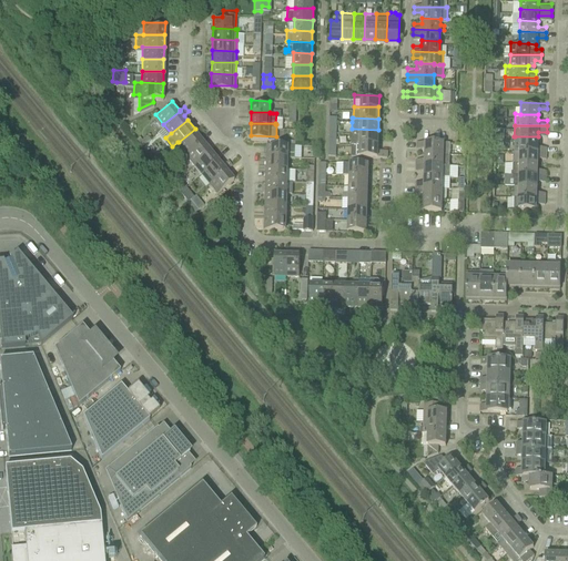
[(203,138),(195,129),(179,142),(186,152),(203,138)]
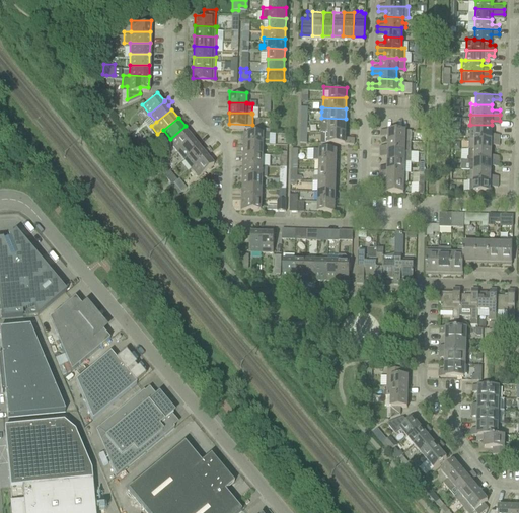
[(321,118),(321,128),(345,129),(346,119),(321,118)]
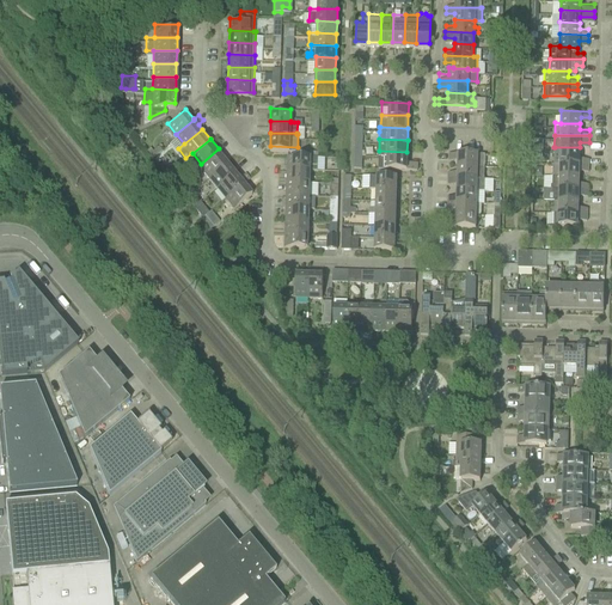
[(555,147),(554,159),(588,160),(588,154),(580,153),(580,147),(555,147)]
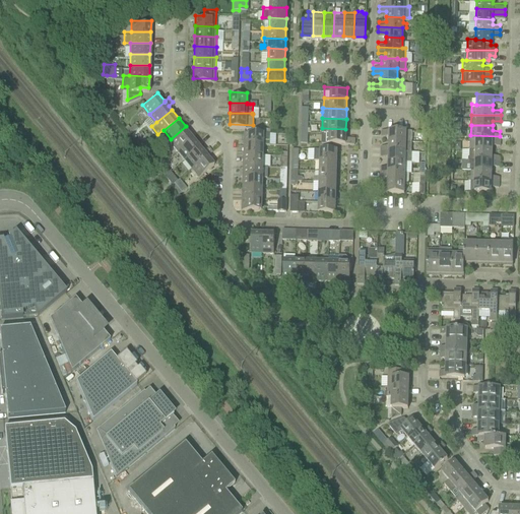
[(186,126),(171,139),(177,147),(192,135),(186,126)]
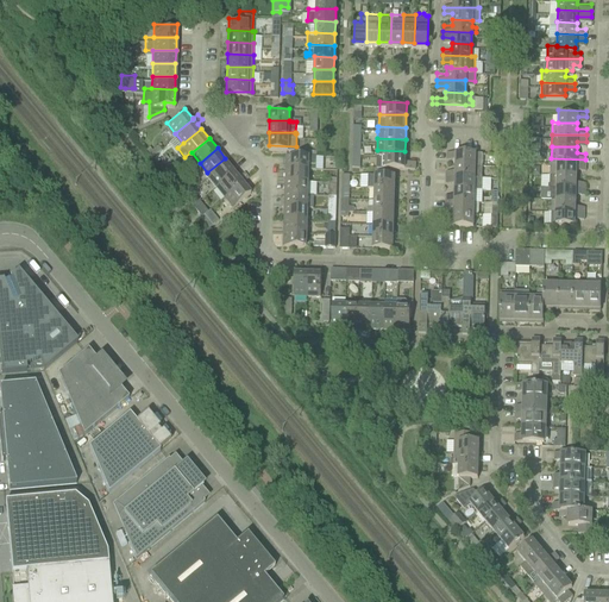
[(482,161),(482,149),(446,148),(446,154),(456,155),(456,161),(482,161)]
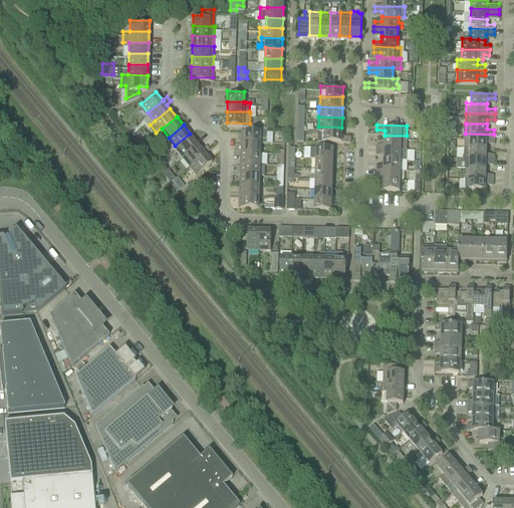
[(241,127),(241,138),(260,139),(266,139),(267,128),(260,128),(241,127)]
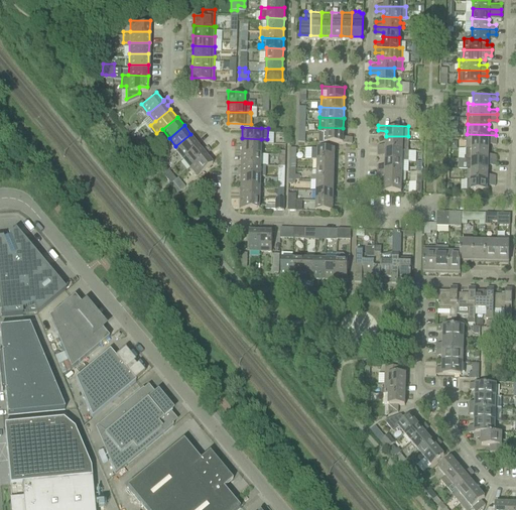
[(343,128),(319,127),(318,138),(326,138),(352,139),(352,133),(343,133),(343,128)]
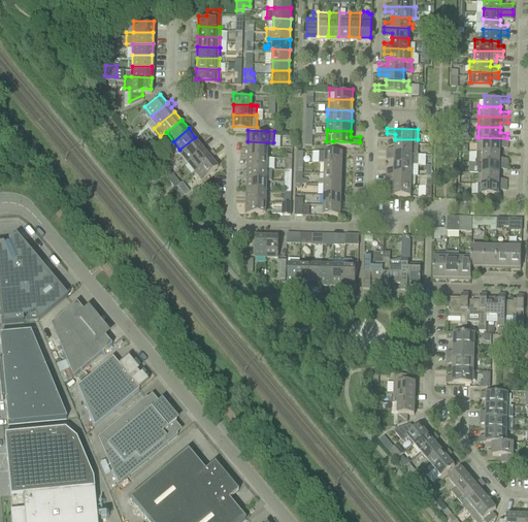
[(195,137),(179,150),(187,158),(202,145),(195,137)]
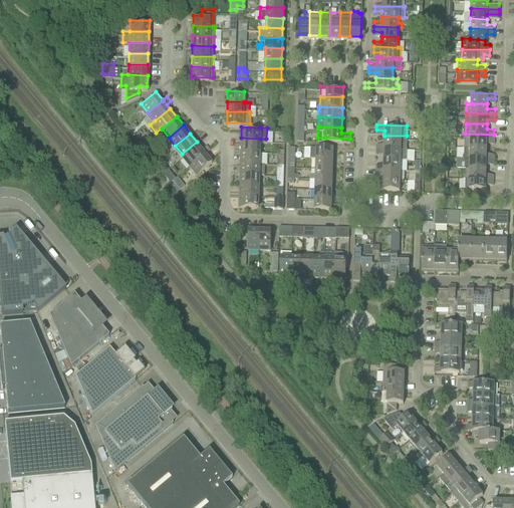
[(494,135),(465,134),(463,134),(463,137),(464,137),(464,144),(486,145),(486,140),(494,140),(494,135)]
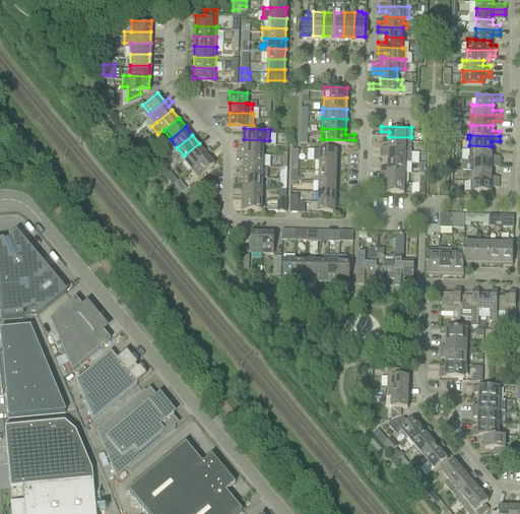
[(411,137),(389,137),(388,141),(381,141),(381,146),(411,147),(411,137)]
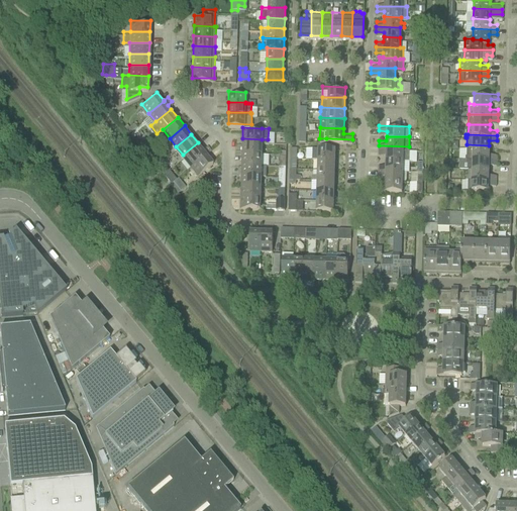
[(262,139),(242,138),(242,149),(262,150),(262,139)]
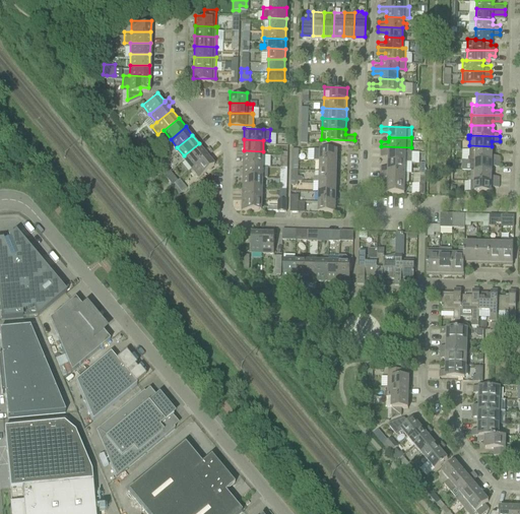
[(202,147),(199,143),(184,155),(191,165),(206,151),(211,147),(208,143),(202,147)]
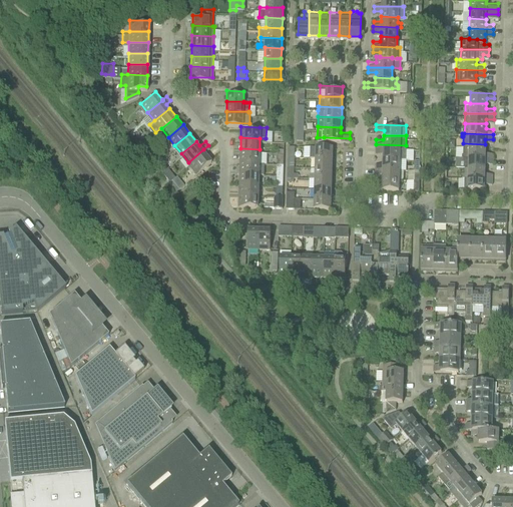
[(333,143),(310,143),(310,153),(316,153),(332,154),(333,143)]
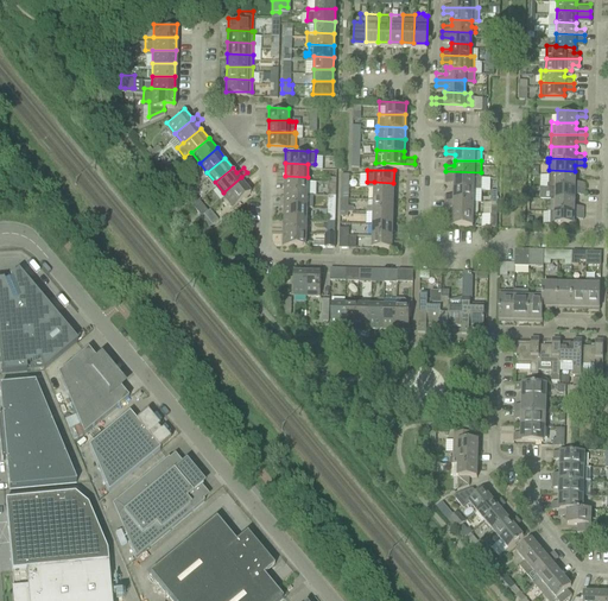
[(575,171),(549,170),(549,178),(548,178),(548,182),(549,182),(584,183),(584,177),(575,177),(575,171)]
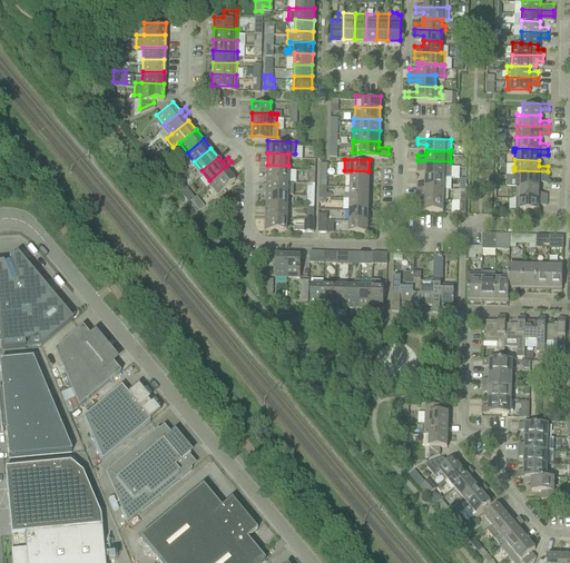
[(451,161),(418,160),(418,167),(425,167),(425,173),(443,173),(443,174),(451,174),(451,161)]
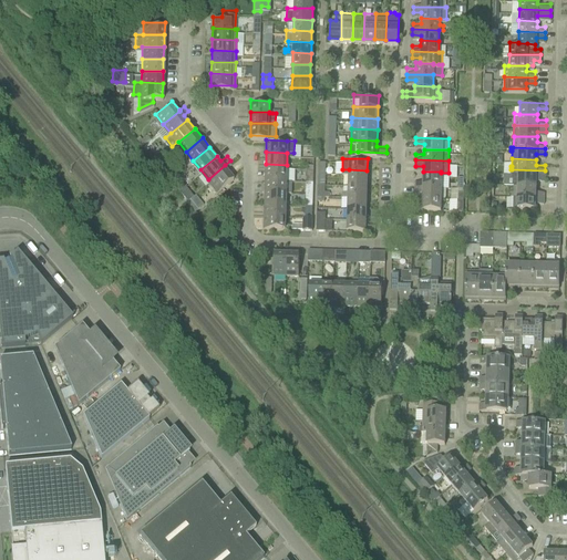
[(266,164),(265,176),(286,176),(287,165),(266,164)]
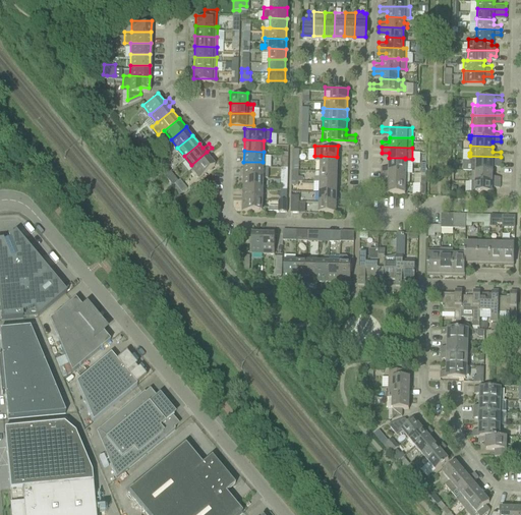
[(214,161),(207,152),(191,165),(198,173),(214,161)]
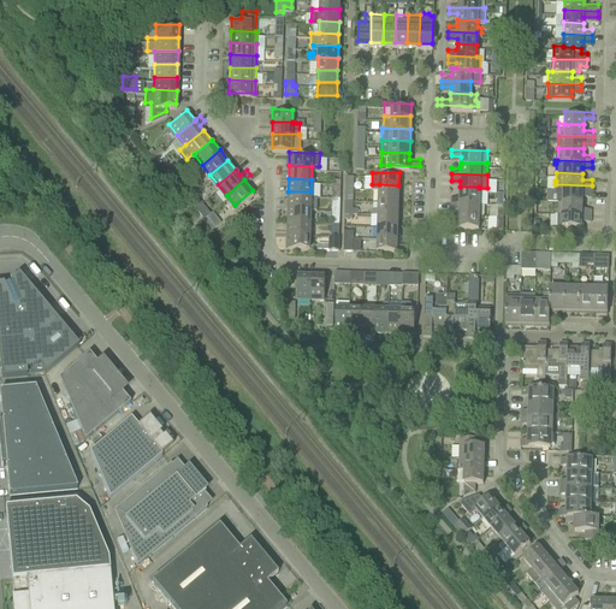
[(379,184),(378,197),(398,197),(398,185),(379,184)]
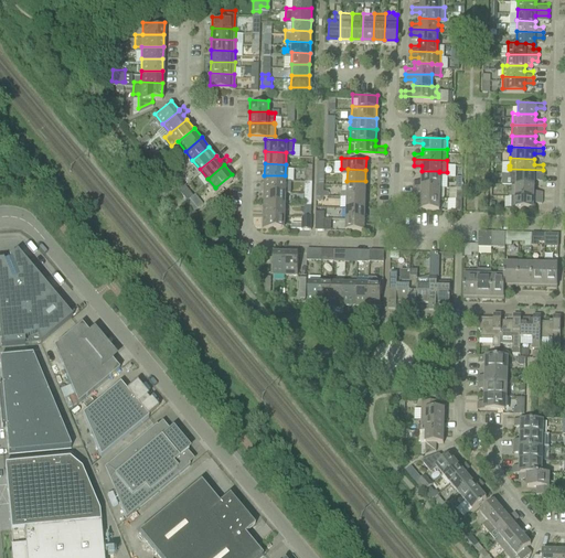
[(543,170),(510,169),(510,172),(512,174),(511,181),(534,181),(534,175),(542,176),(543,170)]
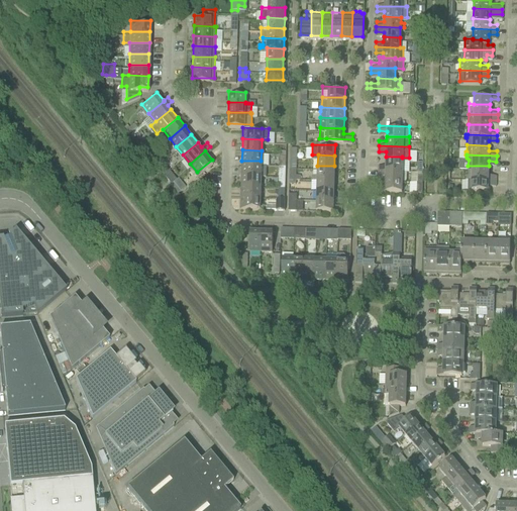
[(378,162),(378,167),(402,168),(409,168),(409,158),(402,158),(402,157),(386,157),(386,162),(378,162)]
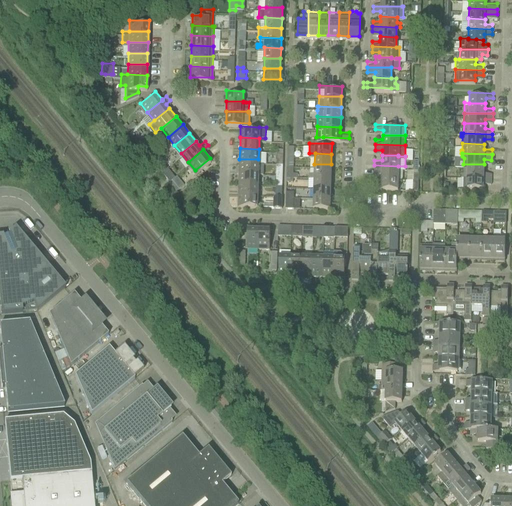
[(162,169),(167,165),(160,156),(155,161),(162,169)]
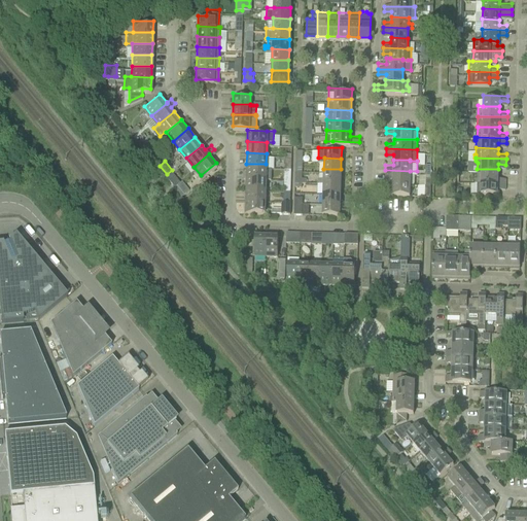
[(266,164),(246,164),(246,175),(266,175),(271,175),(271,165),(266,165),(266,164)]
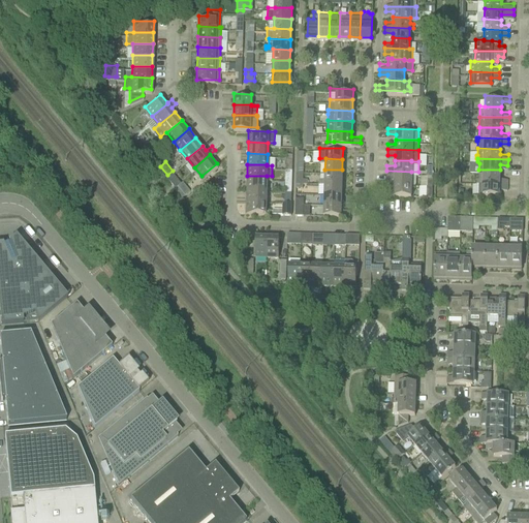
[(296,168),(296,175),(296,179),(307,179),(307,175),(302,175),(302,168),(296,168)]
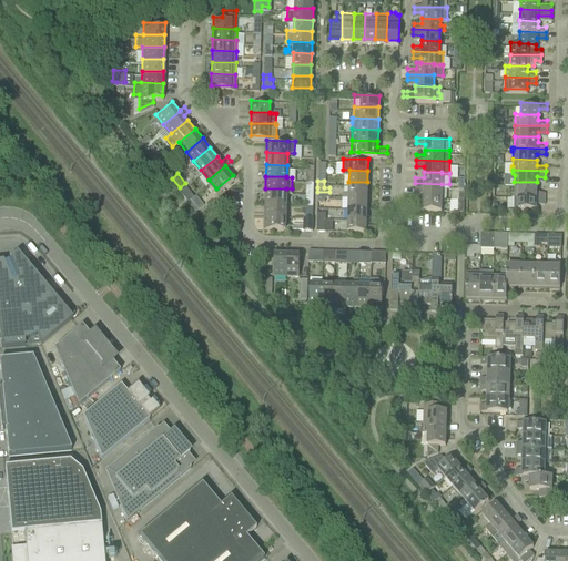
[(348,182),(348,187),(342,187),(342,193),(348,193),(367,193),(367,182),(348,182)]
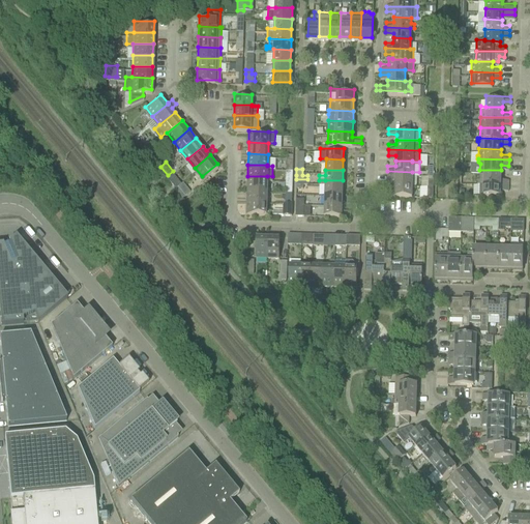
[(501,170),(479,170),(479,175),(477,177),(477,180),(479,180),(508,181),(508,175),(500,175),(501,170)]
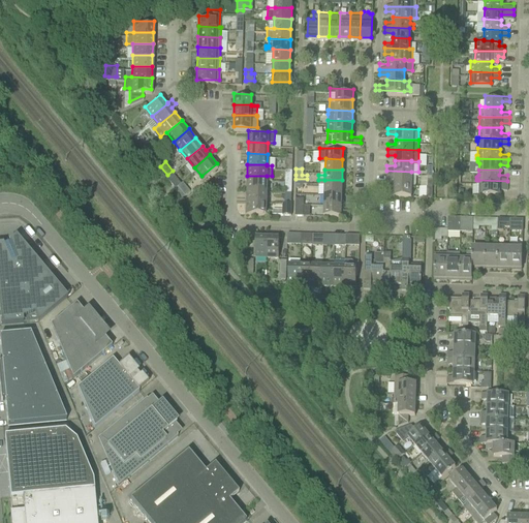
[(180,179),(173,171),(167,175),(175,184),(180,179)]
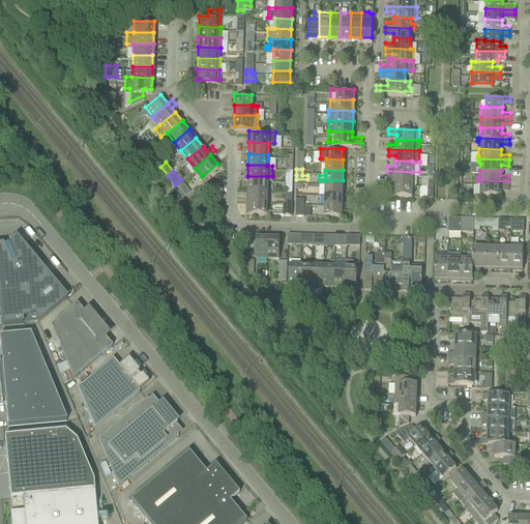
[(412,172),(387,171),(387,176),(395,176),(394,181),(412,182),(412,172)]
